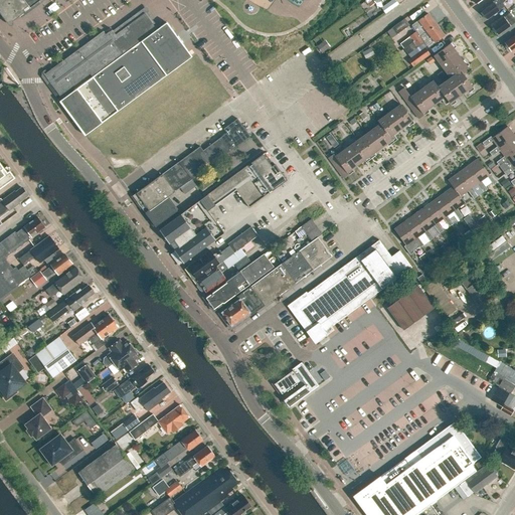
[(0,0),(0,13),(8,24),(8,25),(9,25),(10,25),(11,25),(12,25),(12,24),(13,24),(13,23),(13,22),(12,21),(41,0),(0,0)]
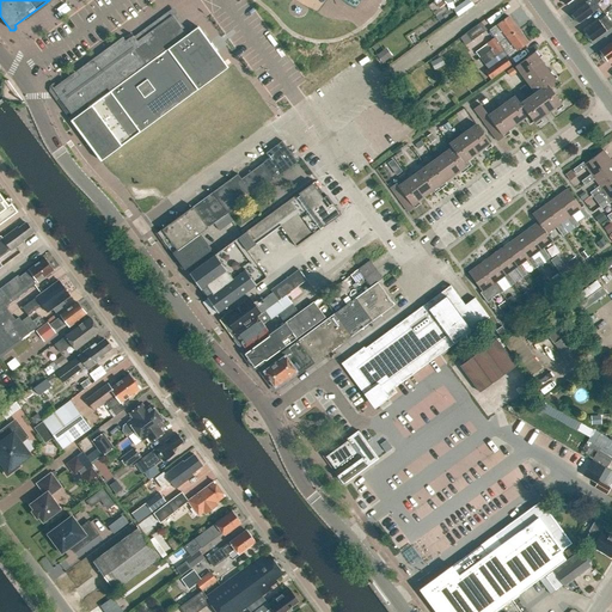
[(589,0),(571,13),(579,24),(600,8),(597,4),(601,0),(589,0)]
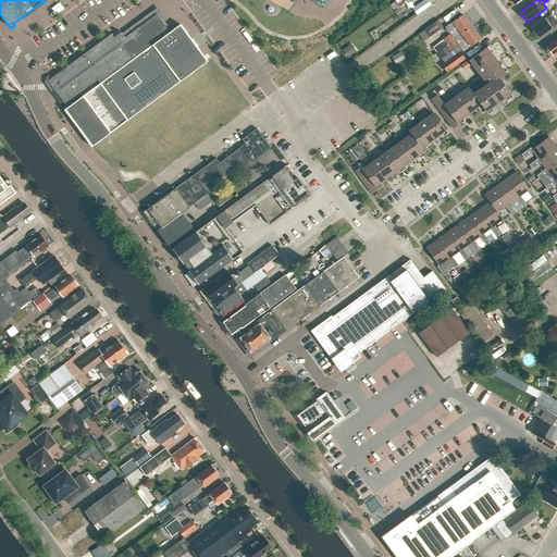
[(422,1),(412,9),(417,15),(428,8),(422,1)]
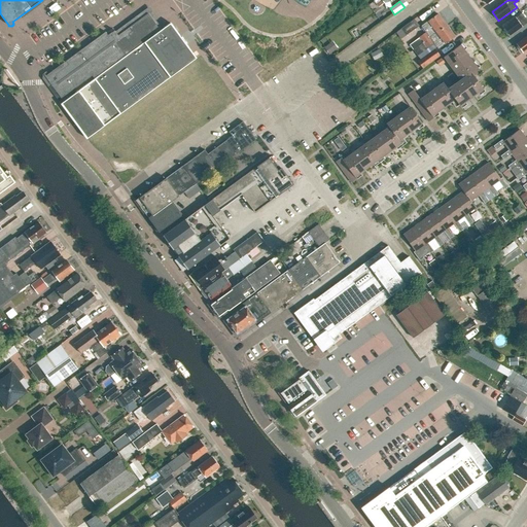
[(106,32),(44,76),(61,99),(92,76),(94,78),(160,30),(147,13),(118,35),(114,30),(108,35),(106,32)]
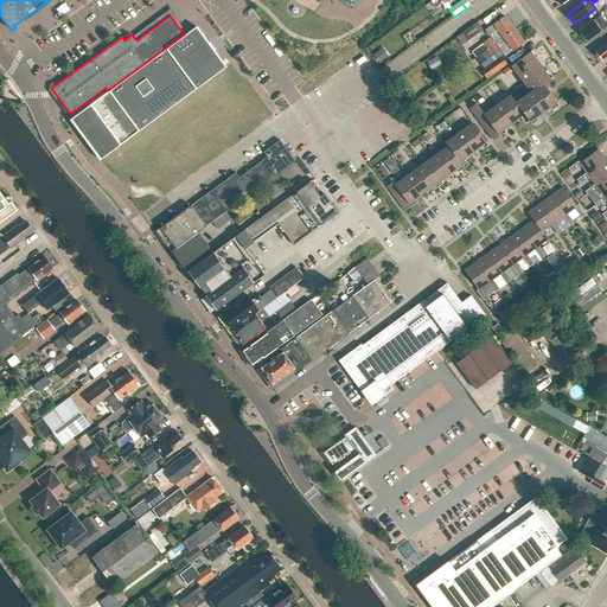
[(483,44),(471,52),(475,57),(486,49),(513,29),(504,16),(493,24),(485,30),(491,37),(481,43),(483,44)]
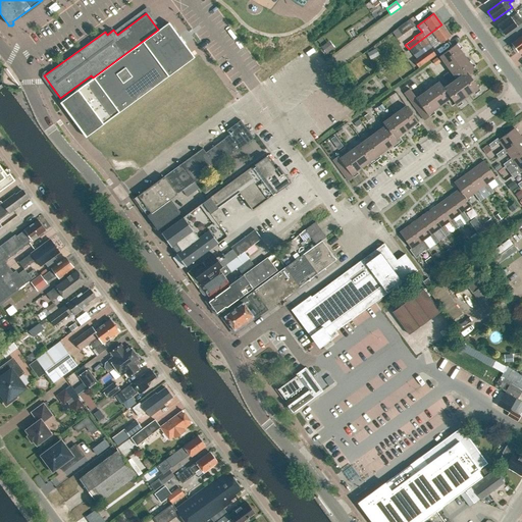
[(505,36),(521,22),(521,20),(517,14),(499,28),(505,36)]
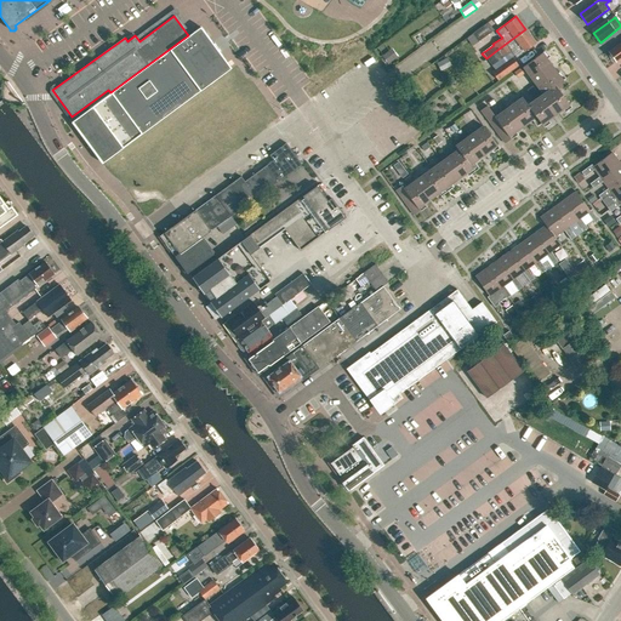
[(494,30),(488,22),(472,34),(478,41),(494,30)]
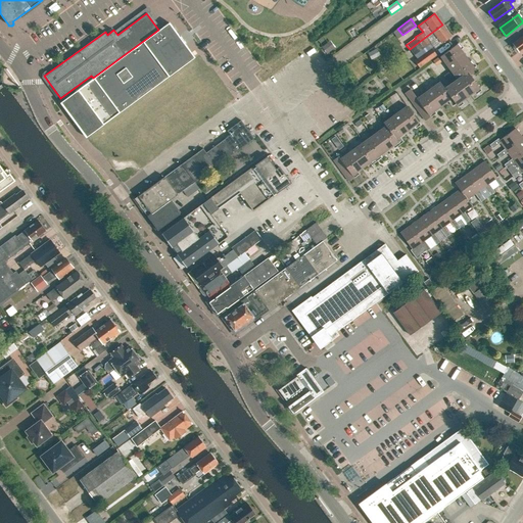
[(87,137),(194,58),(193,56),(188,50),(188,49),(184,44),(184,43),(180,38),(169,24),(160,30),(159,31),(93,79),(63,100),(61,102),(60,103),(86,138),(87,137)]
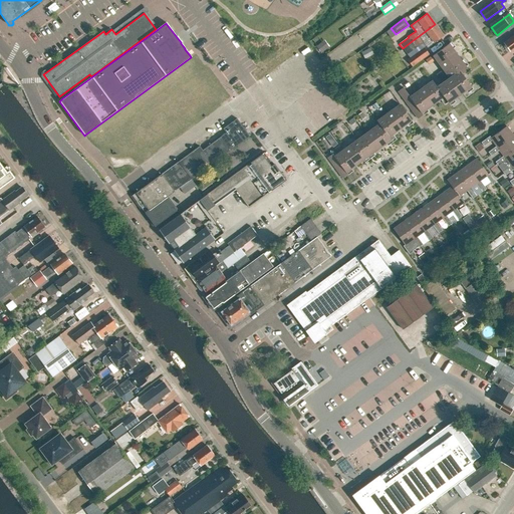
[(435,24),(412,41),(416,46),(423,41),(428,47),(435,42),(435,43),(444,36),(435,24)]
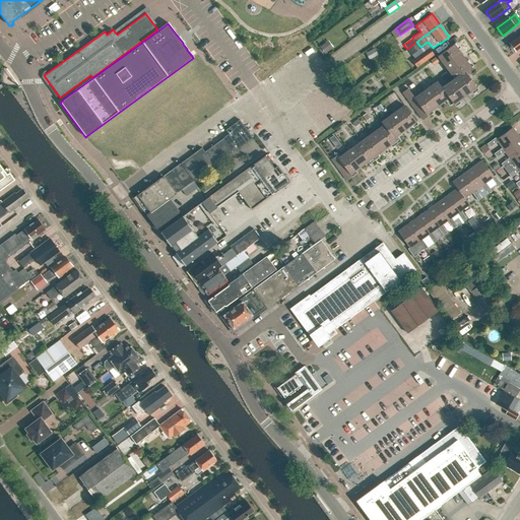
[(519,34),(519,35),(519,37),(510,45),(516,53),(519,49),(519,34)]
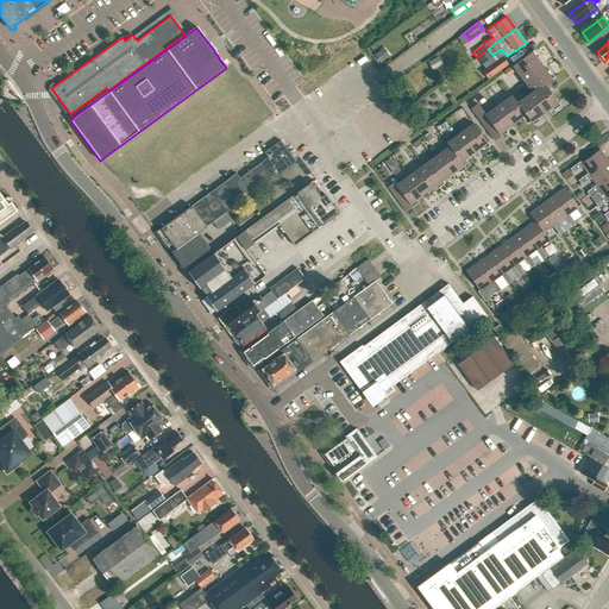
[(382,50),(375,55),(381,62),(387,57),(382,50)]
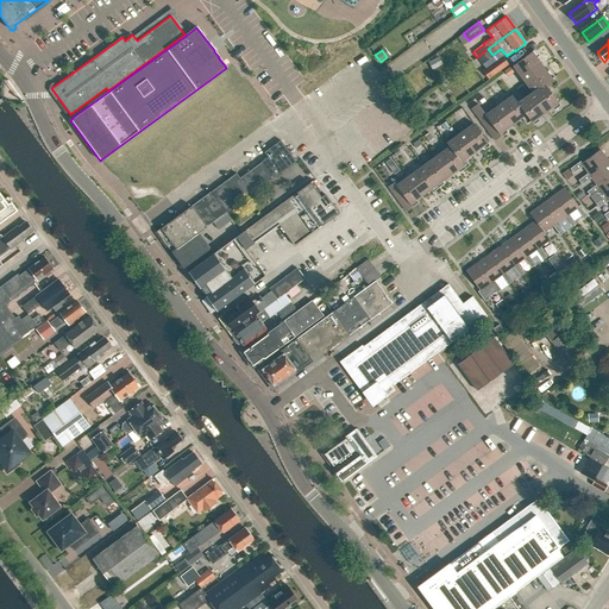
[(532,92),(544,83),(548,88),(554,83),(552,79),(532,51),(513,66),(532,92)]
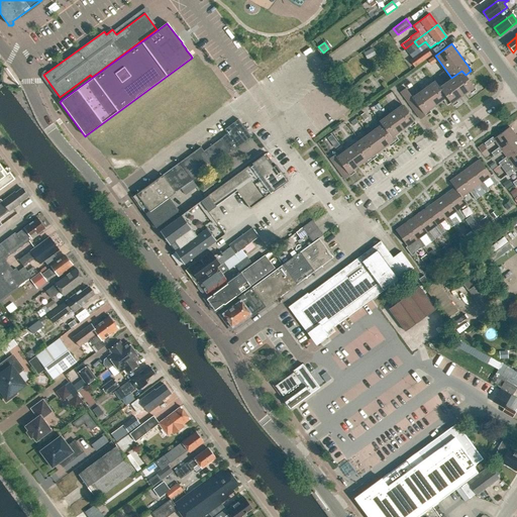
[(410,61),(415,67),(431,55),(426,47),(410,61)]
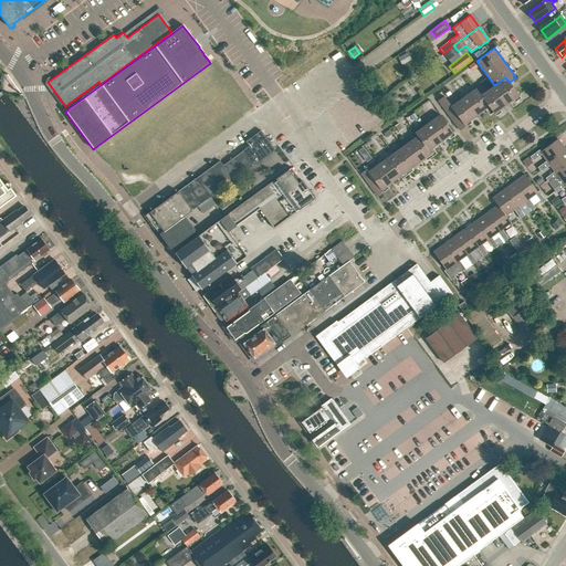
[(408,62),(405,54),(398,59),(401,65),(408,62)]
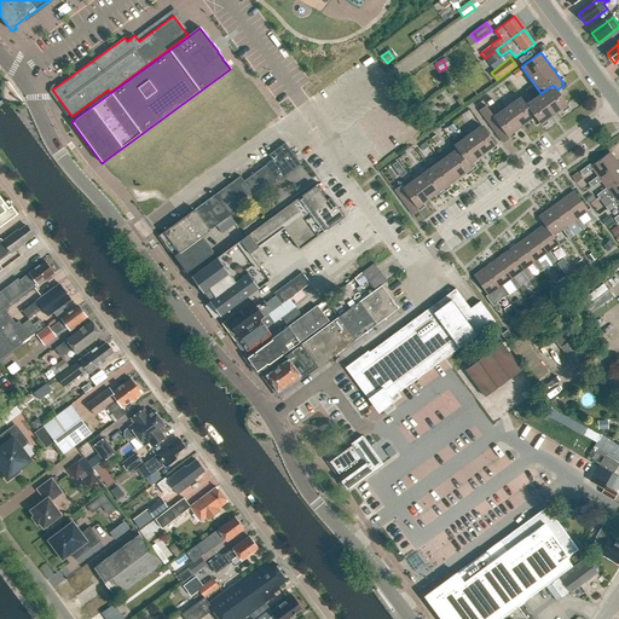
[(516,79),(522,74),(519,69),(513,73),(516,79)]
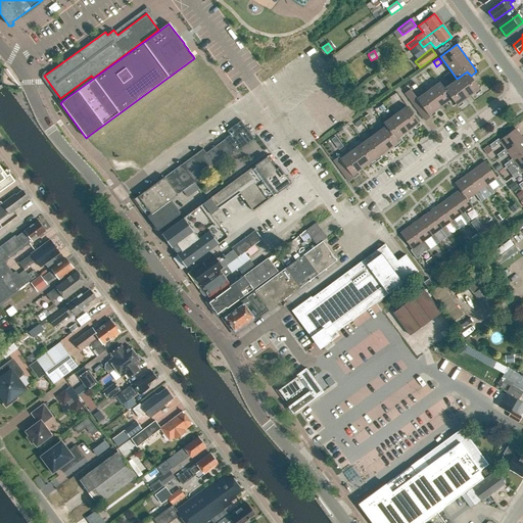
[(467,72),(457,79),(444,88),(452,98),(452,99),(456,105),(479,88),(471,76),(467,72)]
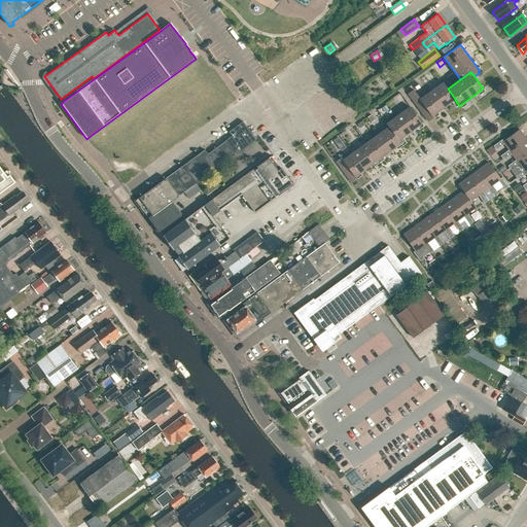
[(190,94),(195,92),(197,96),(207,92),(201,77),(186,83),(190,94)]
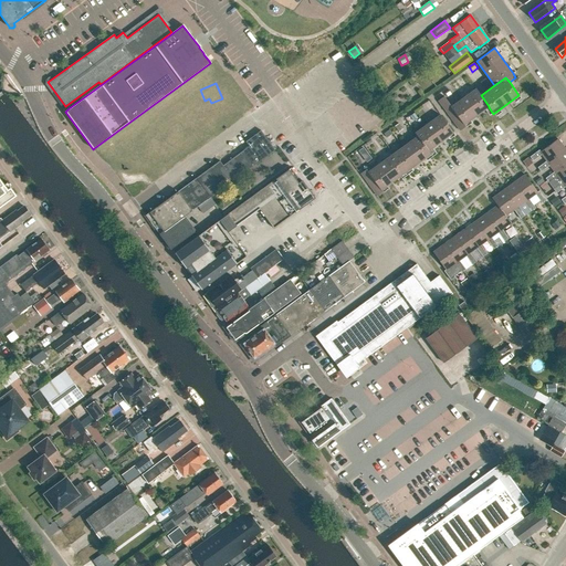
[(489,106),(477,88),(451,106),(452,107),(454,112),(458,115),(460,119),(462,123),(463,125),(489,107),(489,106)]
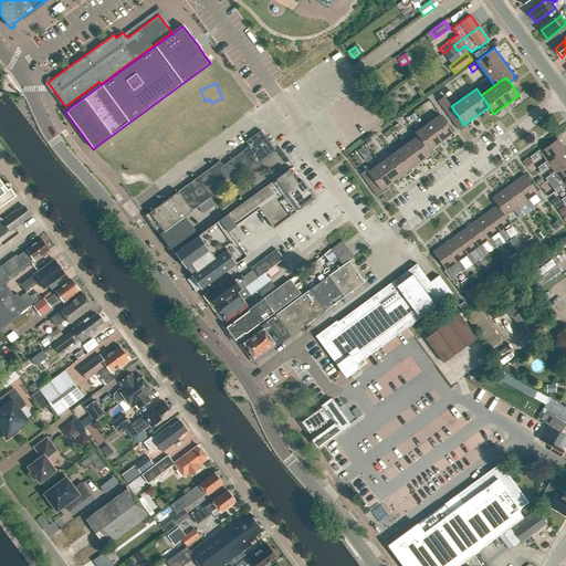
[(429,112),(436,107),(431,101),(425,105),(429,112)]
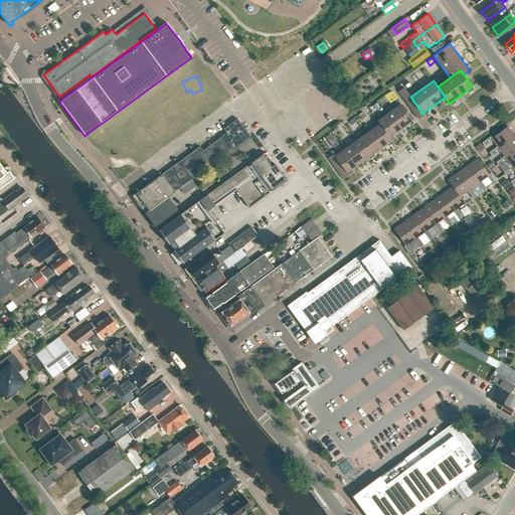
[(379,120),(381,123),(390,136),(413,120),(401,104),(379,120)]
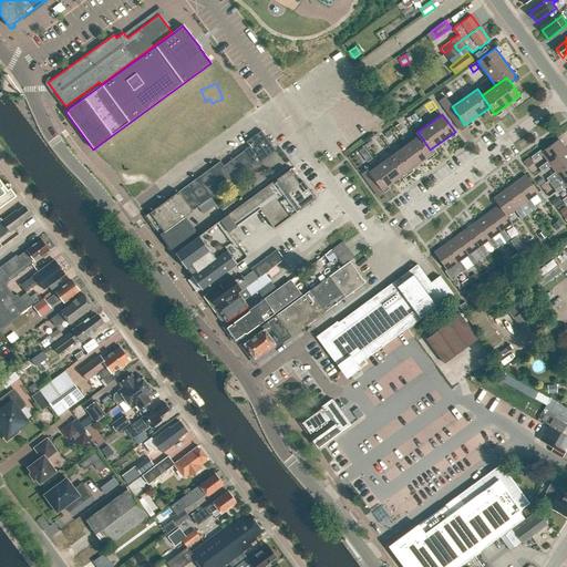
[(220,161),(146,216),(161,235),(185,217),(198,207),(212,197),(276,150),(261,131),(246,142),(249,146),(224,165),(220,161)]
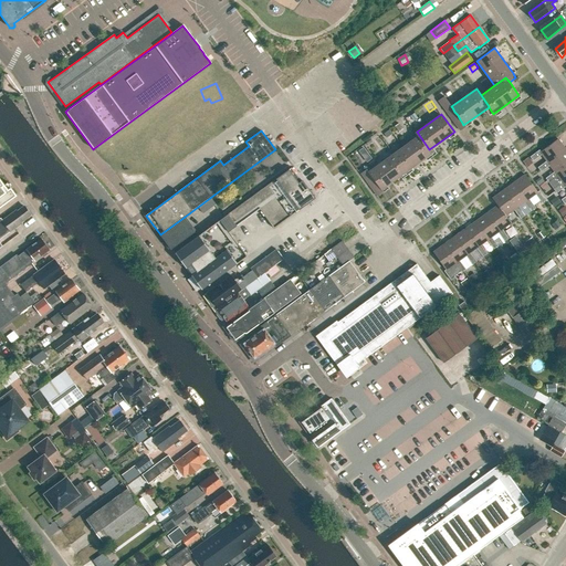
[(429,149),(419,135),(394,154),(407,171),(431,153),(429,149)]
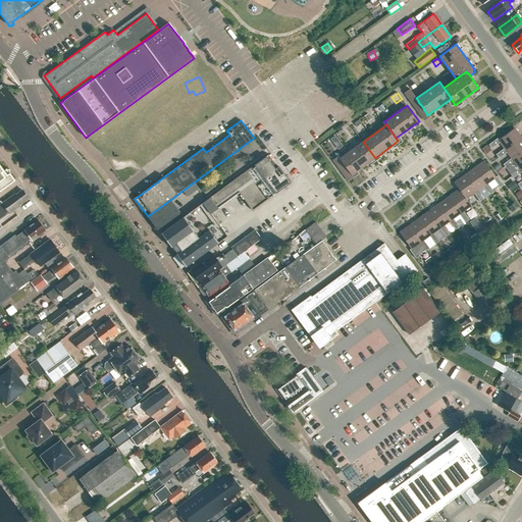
[(505,150),(521,138),(514,127),(499,140),(498,138),(488,145),(491,148),(500,142),(504,148),(505,150)]
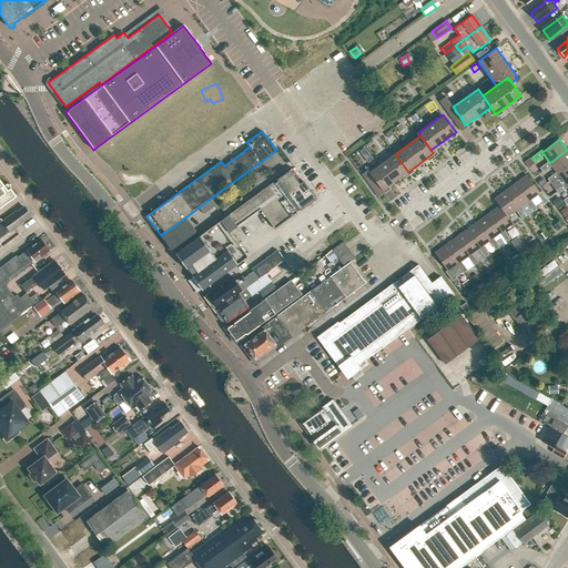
[(365,146),(359,151),(364,155),(369,152),(365,146)]
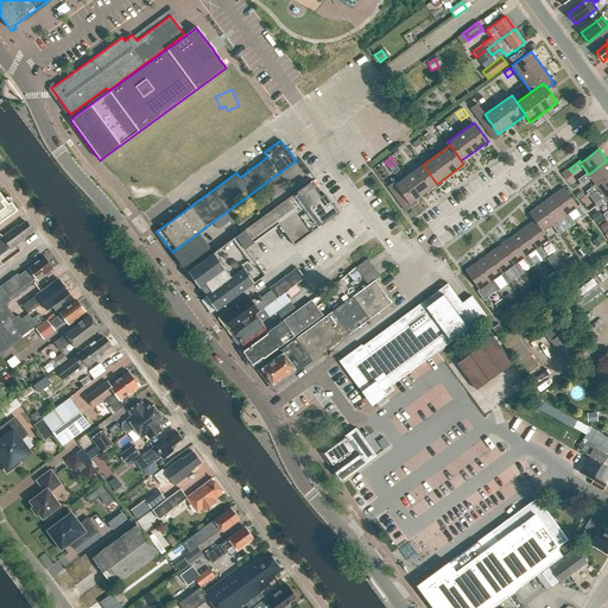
[(607,177),(607,160),(588,175),(587,172),(577,179),(581,184),(590,177),(595,184),(596,187),(607,177)]
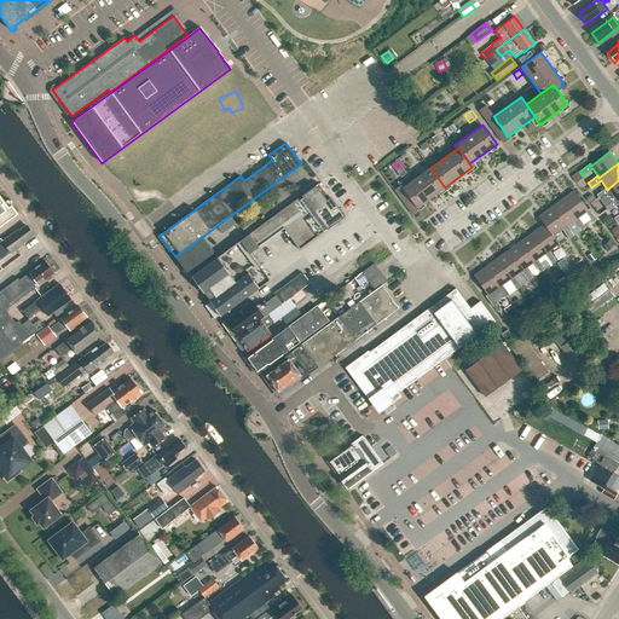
[(416,206),(417,208),(445,187),(431,168),(403,187),(404,189),(406,194),(410,197),(412,201),(416,206)]
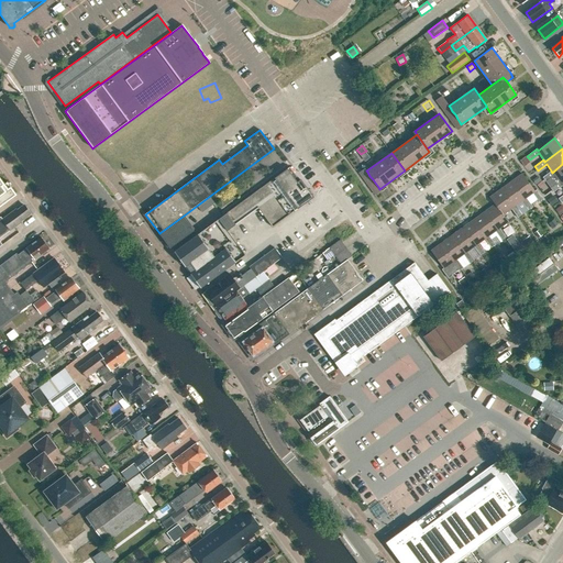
[(525,157),(519,161),(523,166),(529,162),(525,157)]
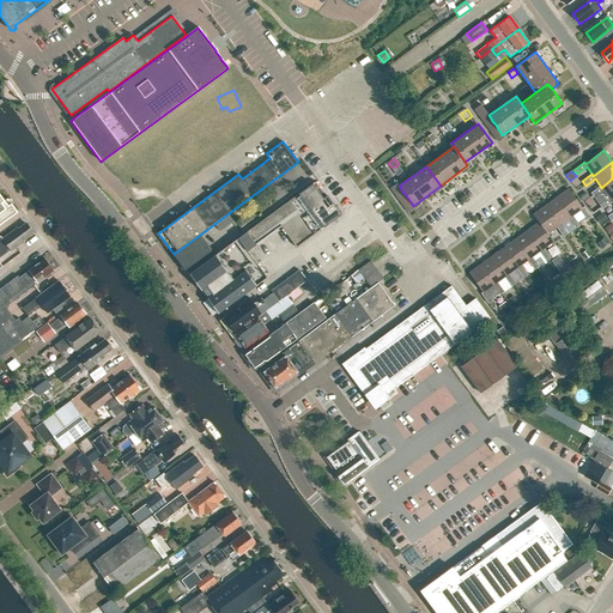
[(610,200),(612,196),(612,178),(601,188),(600,186),(590,193),(593,195),(594,198),(604,190),(608,198),(610,200)]
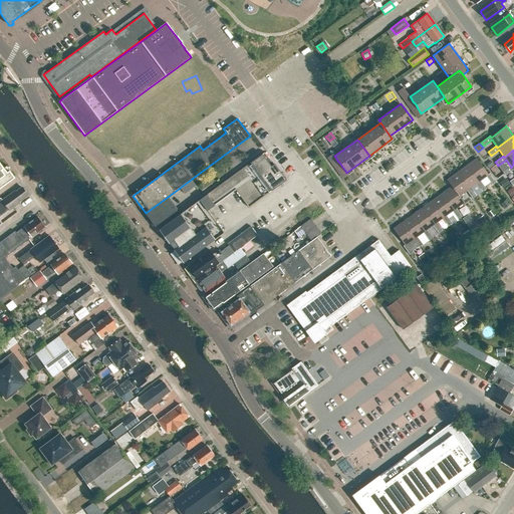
[(248,208),(285,181),(264,153),(159,230),(183,263),(224,233),(208,210),(236,190),(248,208)]
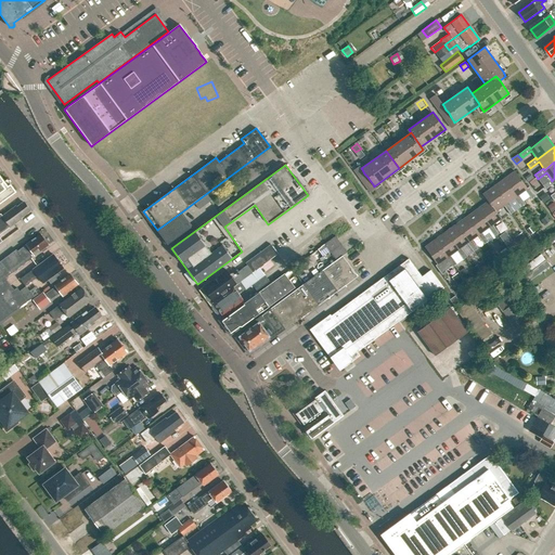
[(527,188),(515,171),(504,179),(517,196),(518,195),(525,191),(531,198),(536,196),(528,186),(527,188)]
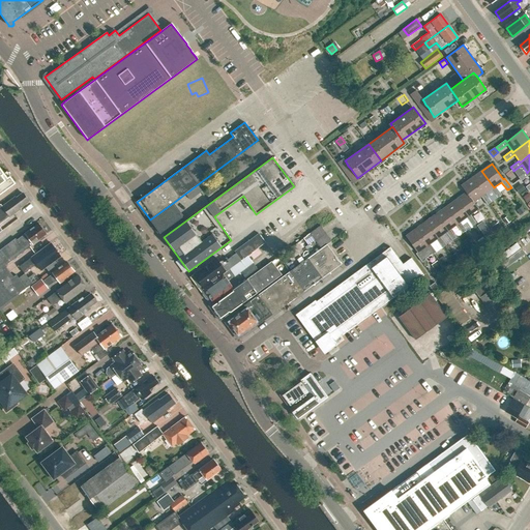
[(0,194),(16,183),(10,177),(9,176),(7,178),(4,174),(0,168),(0,194)]
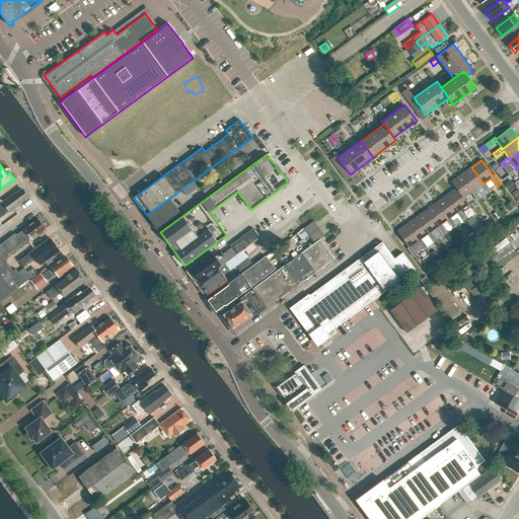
[(518,166),(516,169),(515,167),(507,173),(510,176),(518,171),(518,172),(518,166)]
